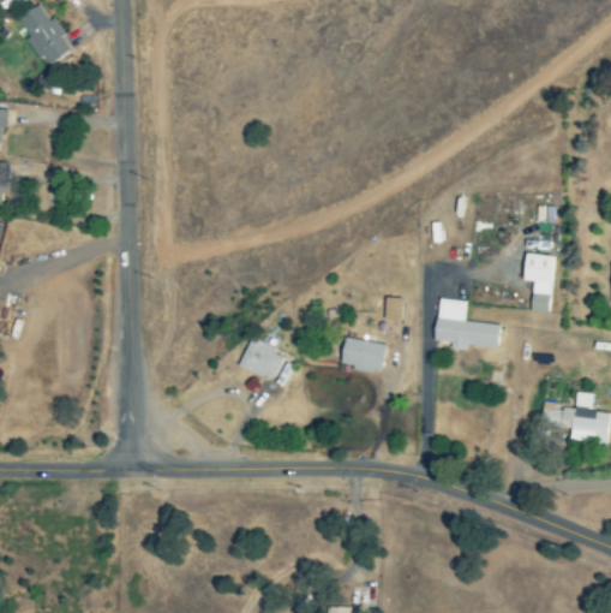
[(72,52),(63,35),(66,34),(57,17),(51,21),(42,4),(19,16),(46,65),(72,52)]
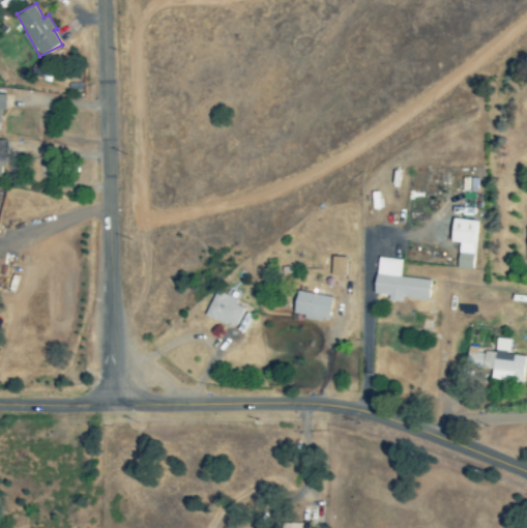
[(0,129),(1,130),(2,109),(8,109),(8,94),(0,93),(0,129)]
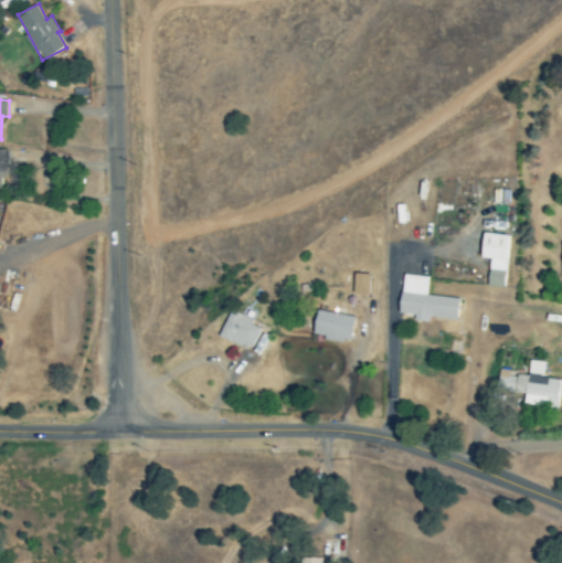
[(0,188),(7,189),(9,149),(0,148),(0,188)]
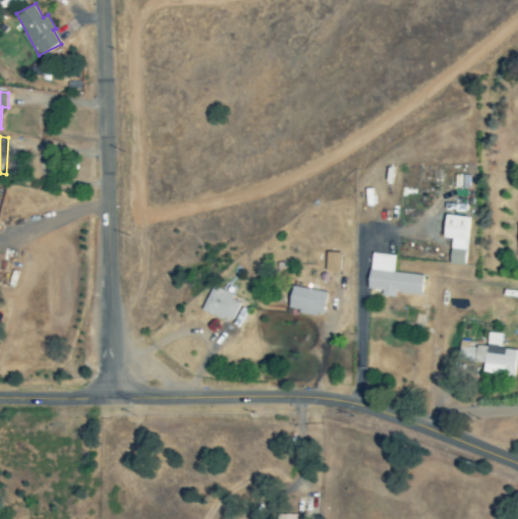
[(451,264),(466,264),(469,217),(446,215),(445,238),(453,238),(451,264)]
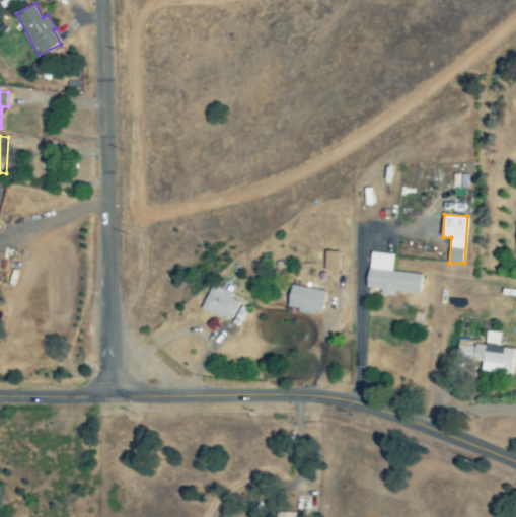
[(342,250),(326,250),(326,269),(341,270),(342,250)]
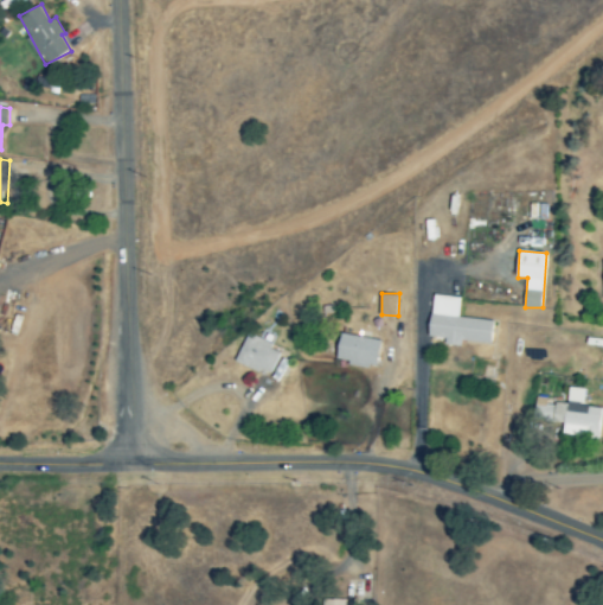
[(460,317),(462,297),(435,294),(430,335),(447,337),(447,343),(462,345),(463,339),(492,342),(494,320),(460,317)]
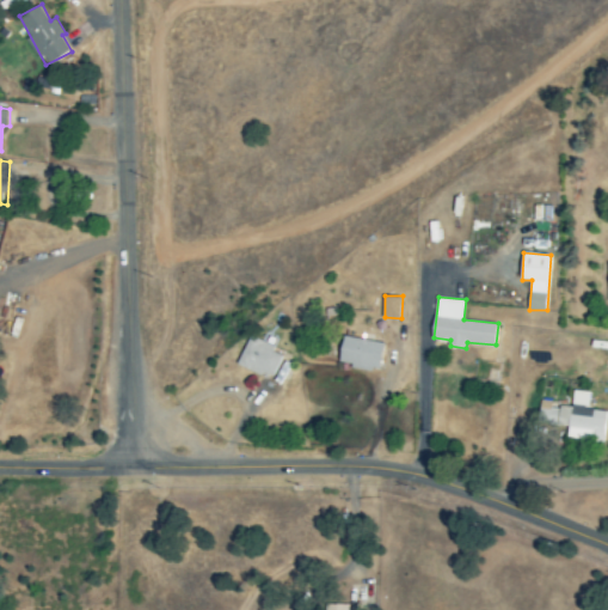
[(348,361),(387,370),(393,342),(354,334),(348,361)]
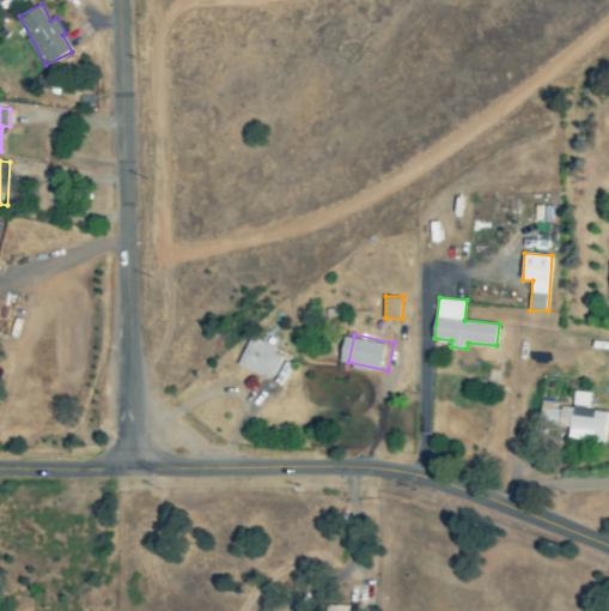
[(292,352),(257,336),(244,362),(279,379),(292,352)]
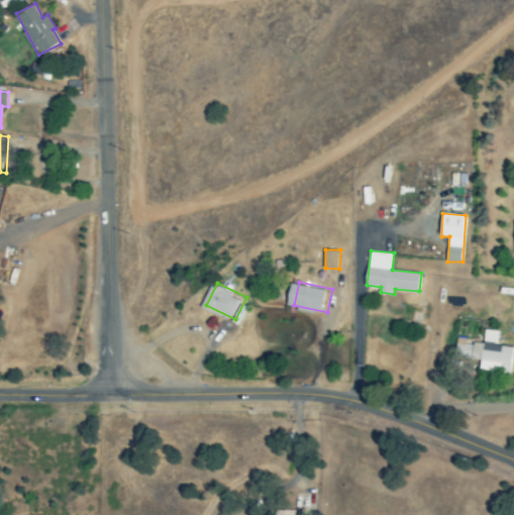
[(513,346),(499,344),(500,330),(487,328),(485,341),(458,338),(456,356),(481,358),(481,363),(503,366),(502,372),(511,373),(513,355),(513,346)]
